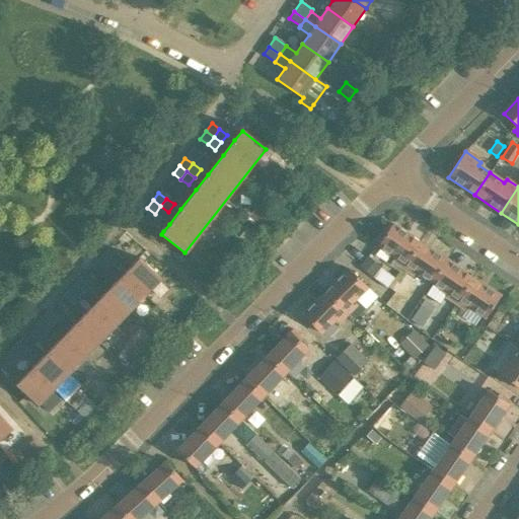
[(268,215),(253,203),(243,214),(258,226),(268,215)]
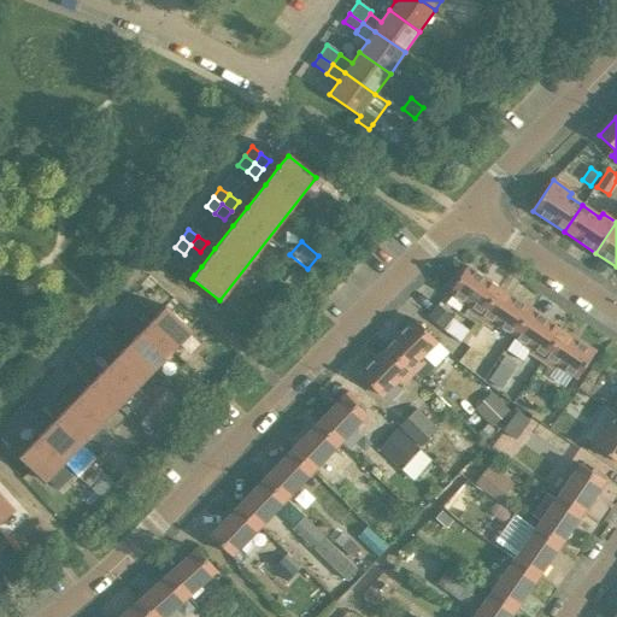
[(191,245),(184,254),(193,262),(200,252),(191,245)]
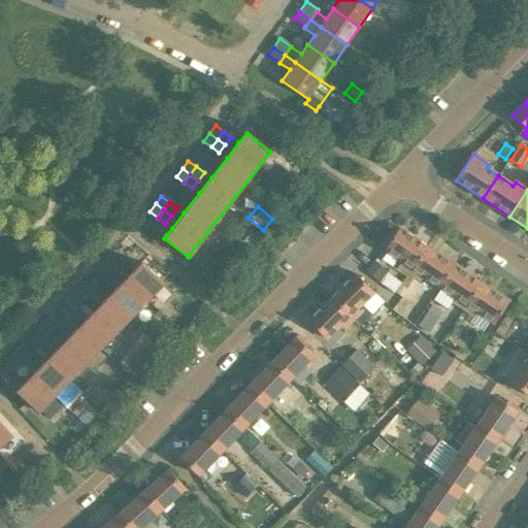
[(398,264),(408,271),(426,245),(399,228),(385,249),(402,260),(398,264)]
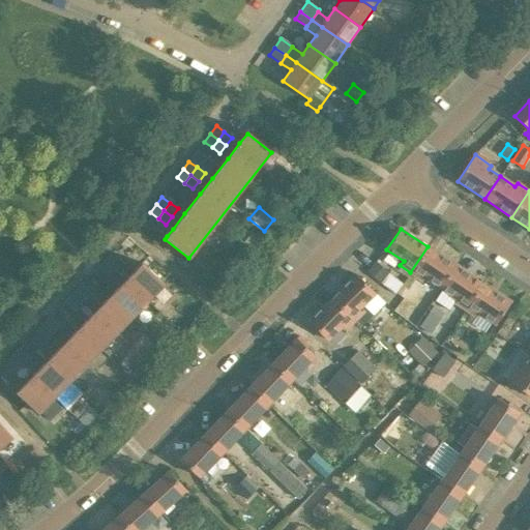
[(441,286),(454,265),(428,246),(410,272),(421,280),(424,275),(441,286)]
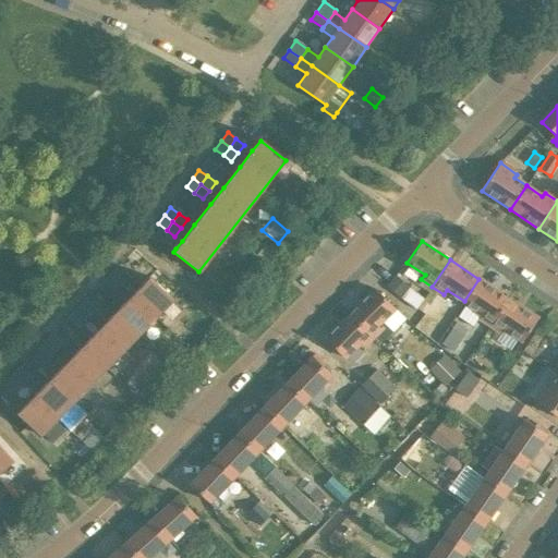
[(129,276),(119,266),(111,274),(121,283),(129,276)]
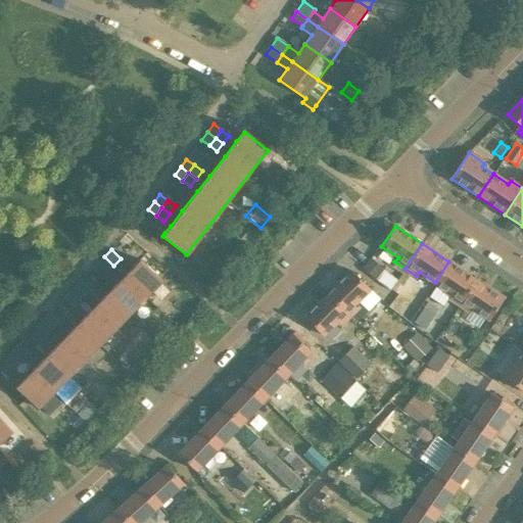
[(106,273),(113,266),(104,256),(97,264),(106,273)]
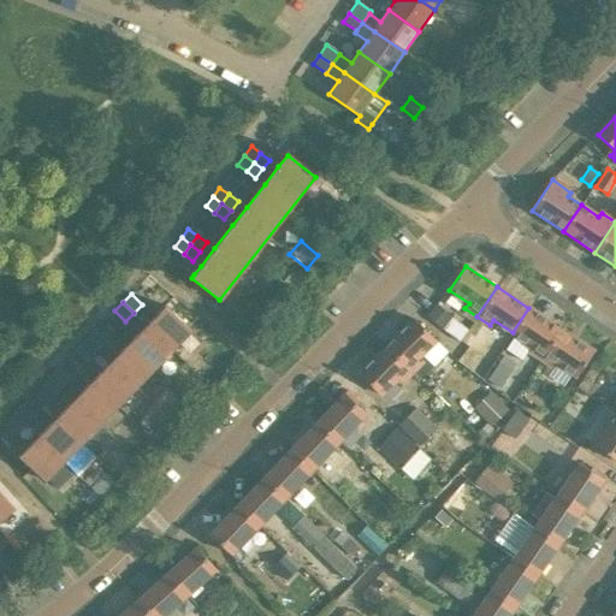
[(425,314),(439,326),(449,315),(436,303),(425,314)]
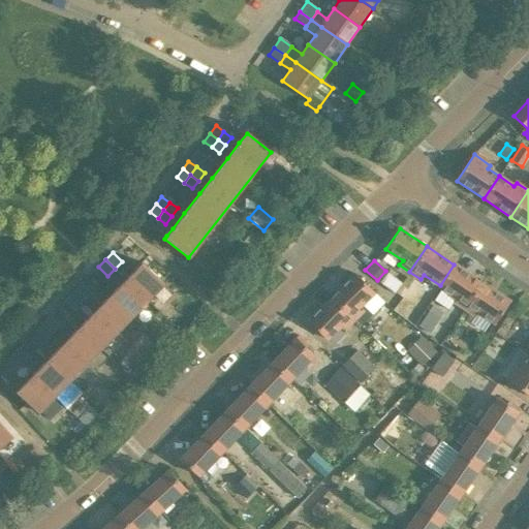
[(148,302),(164,285),(142,263),(126,279),(148,302)]
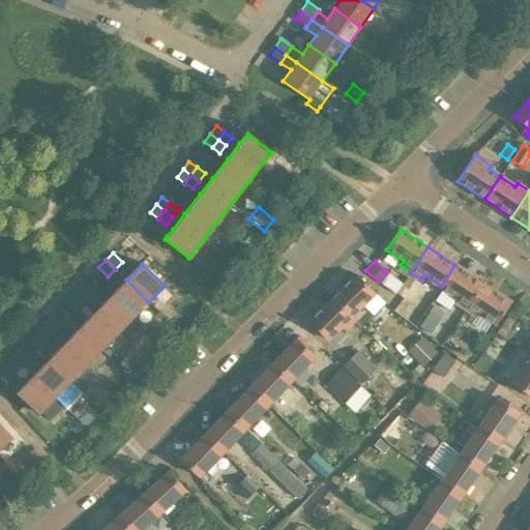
[(465,308),(481,284),(454,265),(441,286),(432,299),(448,311),(454,302),(465,308)]
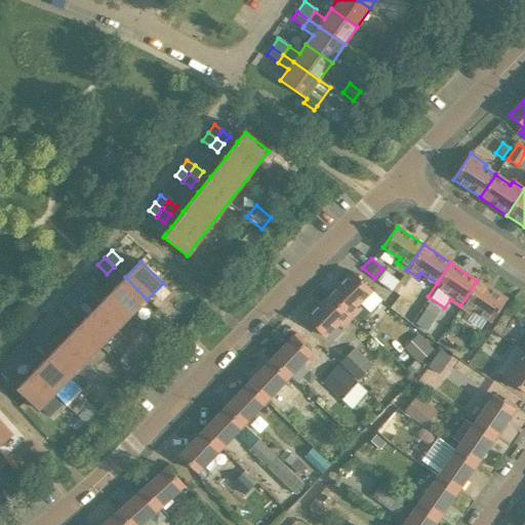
[(385,270),(376,280),(391,291),(399,281),(385,270)]
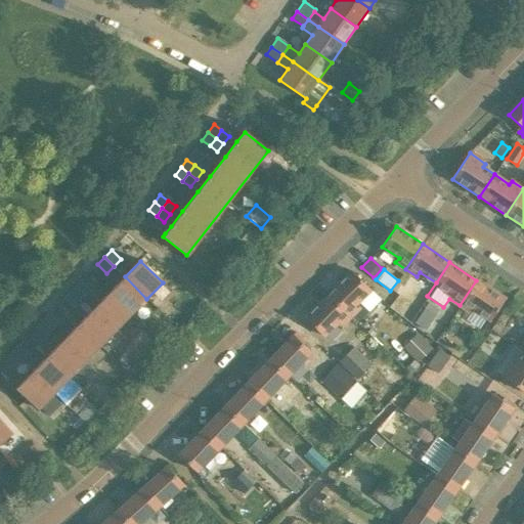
[(352,272),(330,295),(351,317),(360,308),(356,305),(370,291),(352,272)]
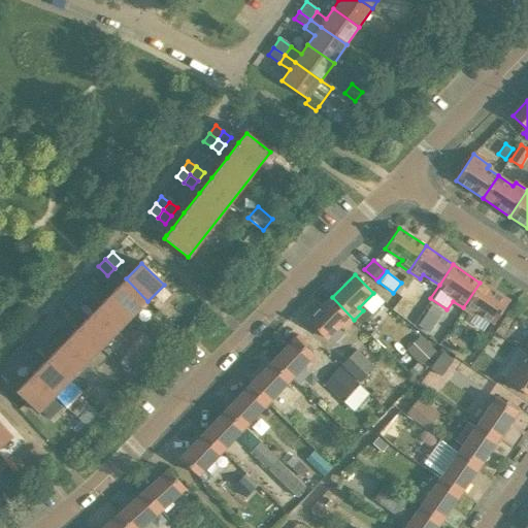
[(147,301),(126,278),(110,295),(132,317),(147,301)]
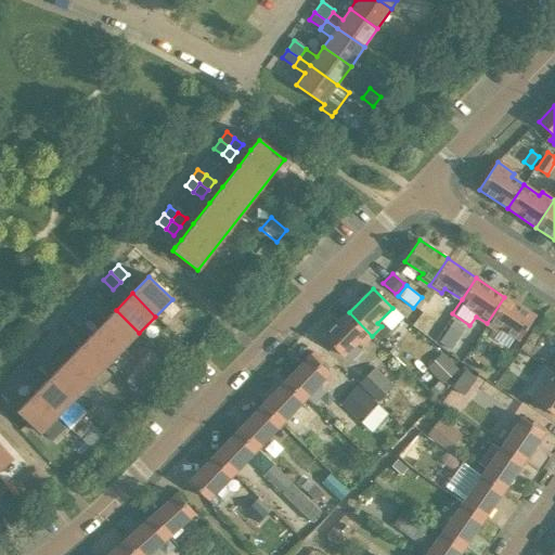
[(533,317),(504,297),(487,323),(499,331),(502,326),(519,338),(533,317)]
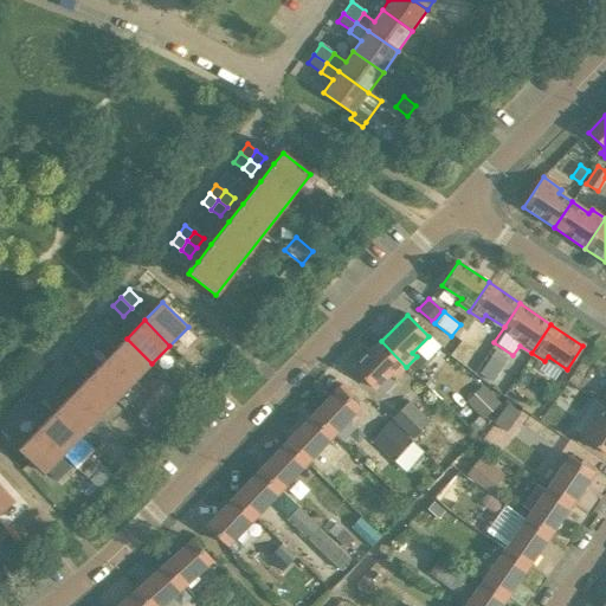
[(94,326),(85,334),(96,345),(104,336),(94,326)]
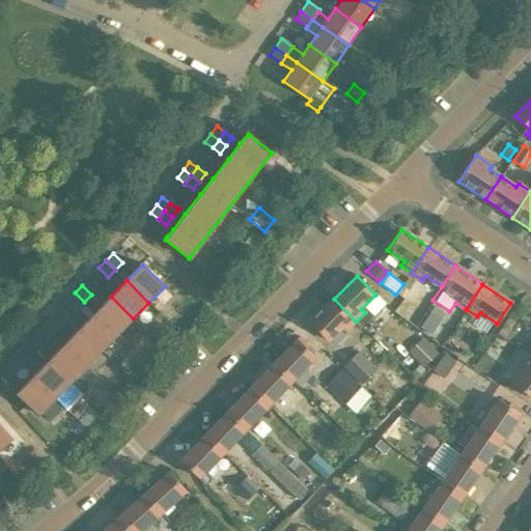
[(78,309),(84,302),(75,292),(67,300),(78,309)]
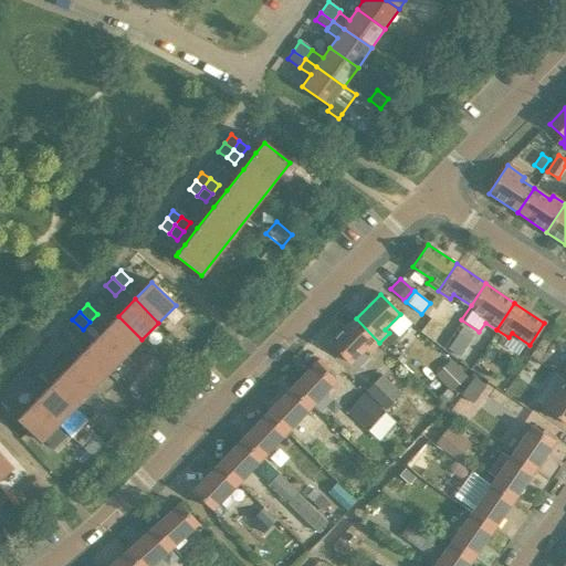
[(419,331),(443,348),(454,332),(431,315),(419,331)]
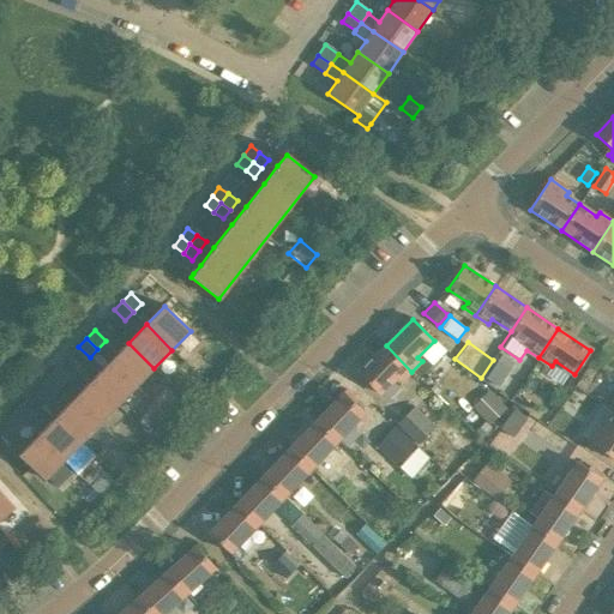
[(154,368),(128,343),(110,361),(136,386),(154,368)]
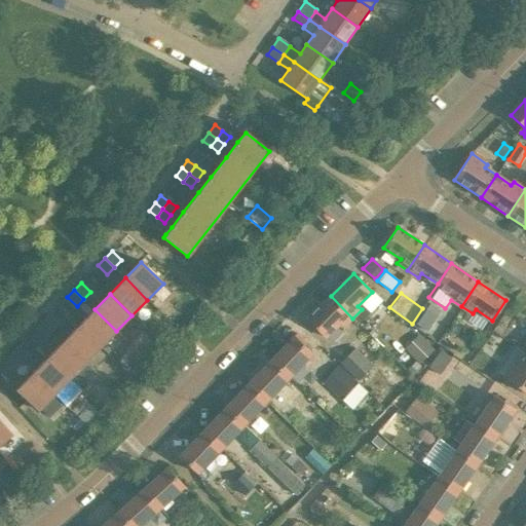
[(343,328),(352,318),(331,296),(307,321),(326,338),(339,325),(343,328)]
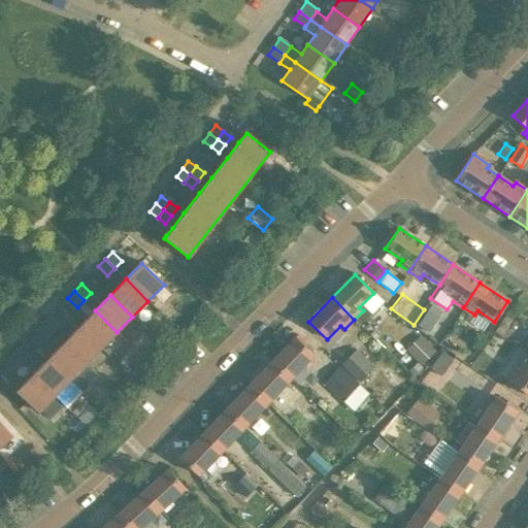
[(419,324),(429,331),(442,312),(432,305),(419,324)]
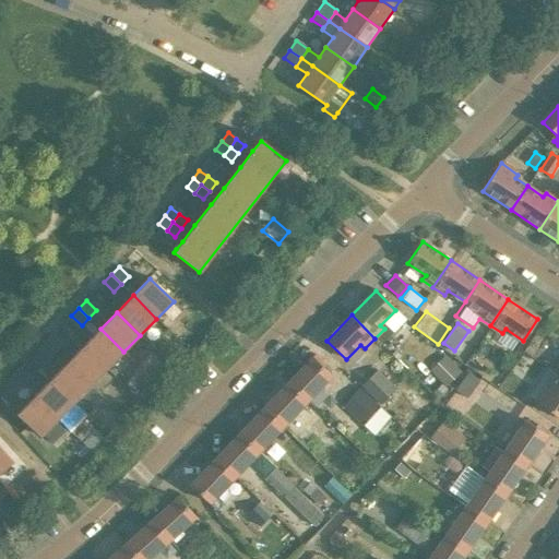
[(123,352),(100,329),(83,345),(107,369),(123,352)]
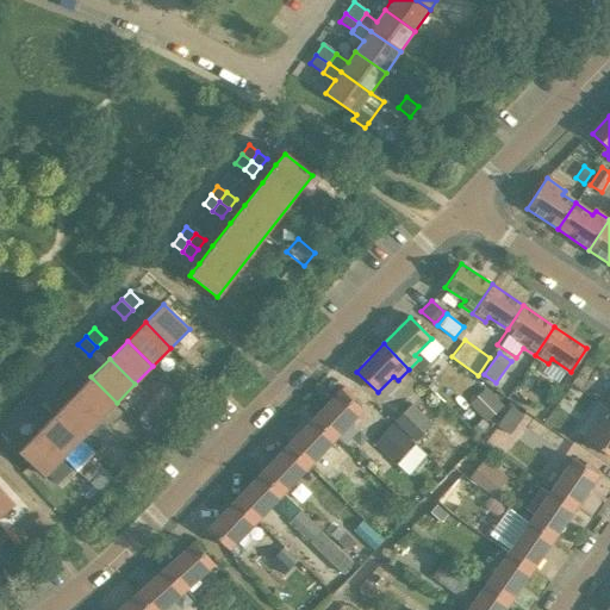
[(69,375),(58,365),(50,373),(61,384),(69,375)]
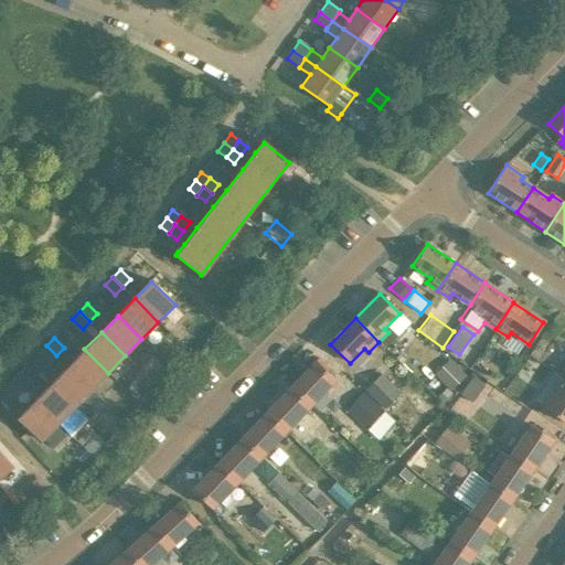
[(49,363),(56,355),(46,345),(39,353),(49,363)]
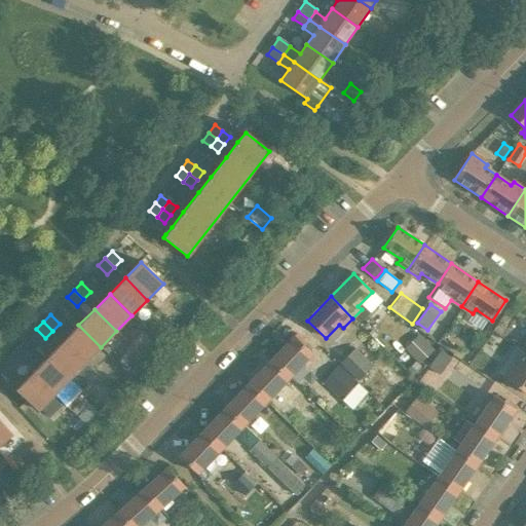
[(101,347),(78,325),(63,341),(85,363),(101,347)]
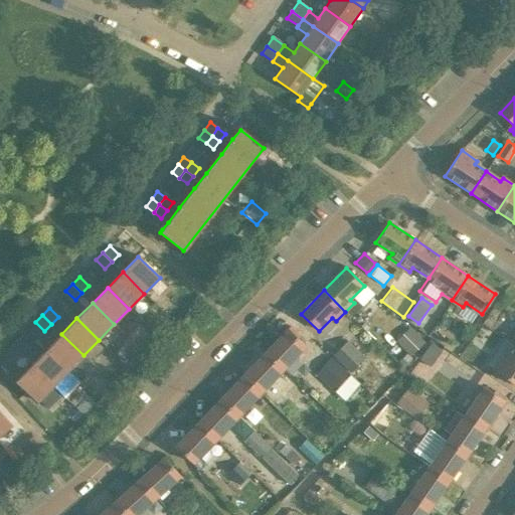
[(291,328),(266,354),(283,371),(306,347),(299,340),(301,337),(291,328)]
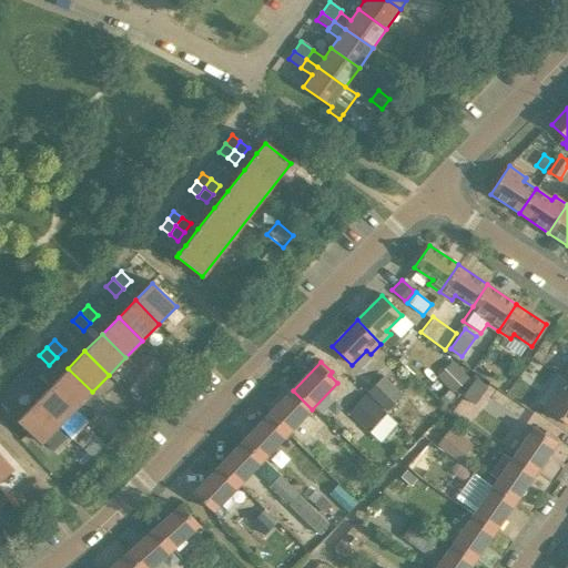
[(452,363),(437,377),(449,388),(454,393),(467,378),(452,363)]
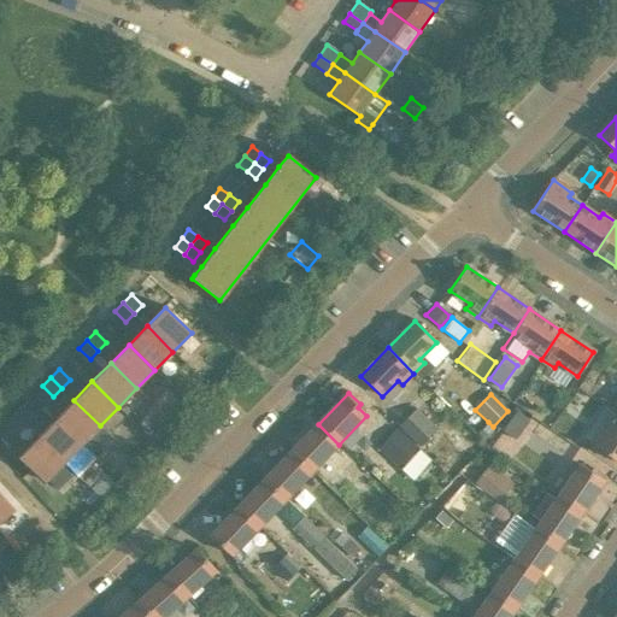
[(100,425),(74,400),(56,418),(82,445),(100,425)]
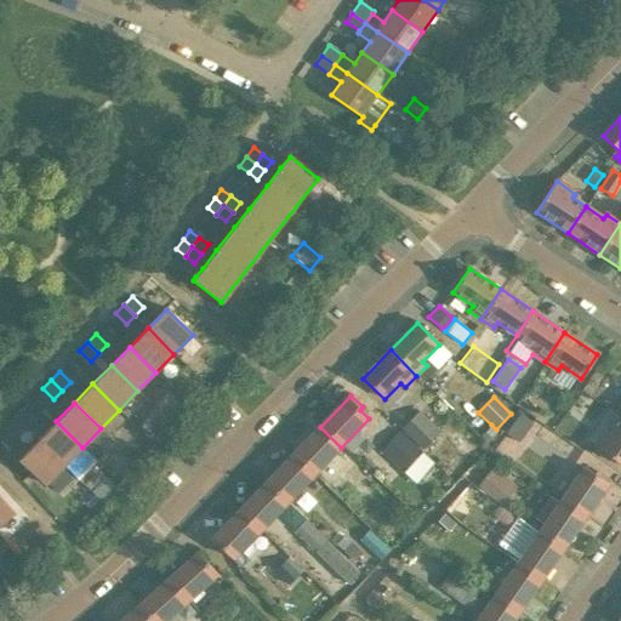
[(34,420),(23,409),(15,417),(26,428),(34,420)]
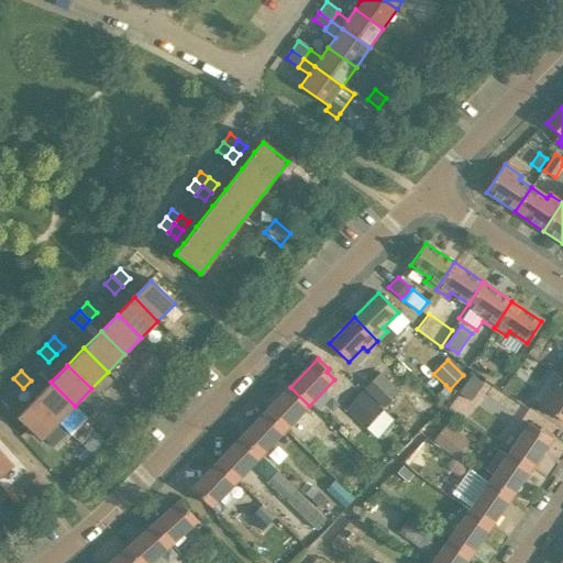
[(378,373),(363,389),(383,408),(398,390),(378,373)]
